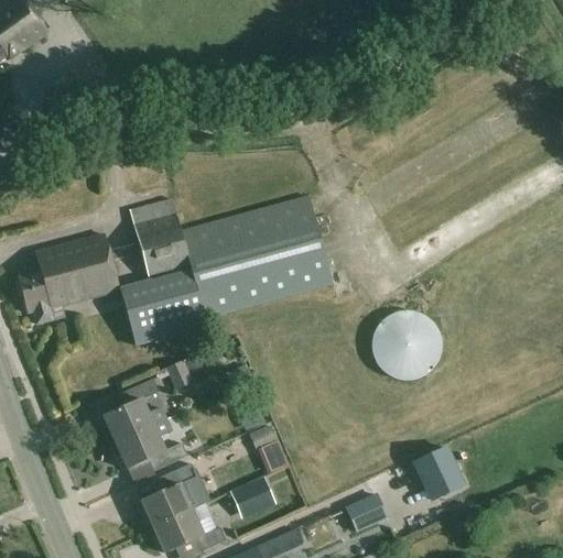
[(8,53),(44,28),(25,0),(0,0),(0,55),(4,53),(8,53)]
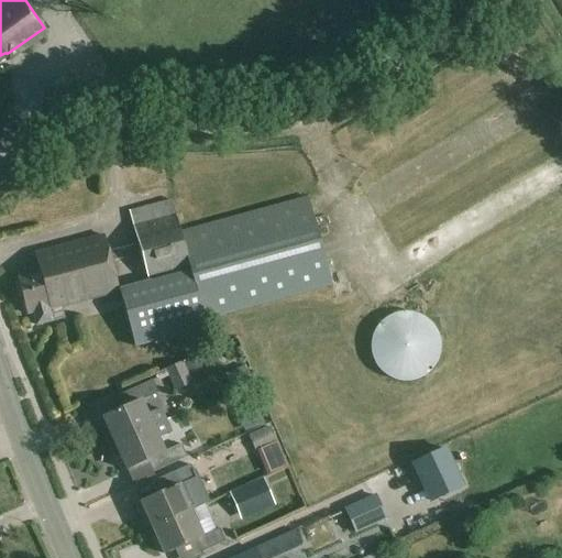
[(559,186),(561,184),(561,156),(547,165),(559,186)]
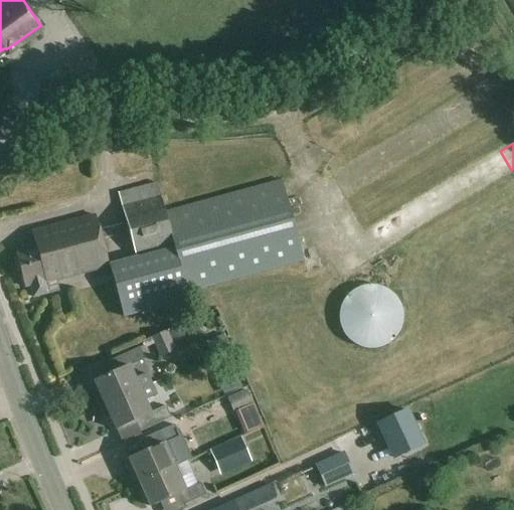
[(111,263),(125,316),(191,298),(192,304),(211,299),(207,285),(304,259),(282,178),(165,209),(157,179),(118,190),(135,256),(111,263)]
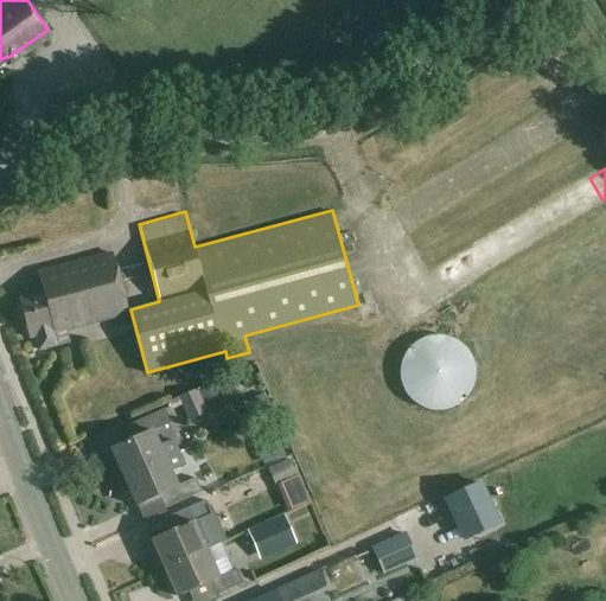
[(69,328),(131,312),(114,253),(38,273),(43,289),(20,295),(31,334),(36,334),(39,349),(71,339),(69,328)]
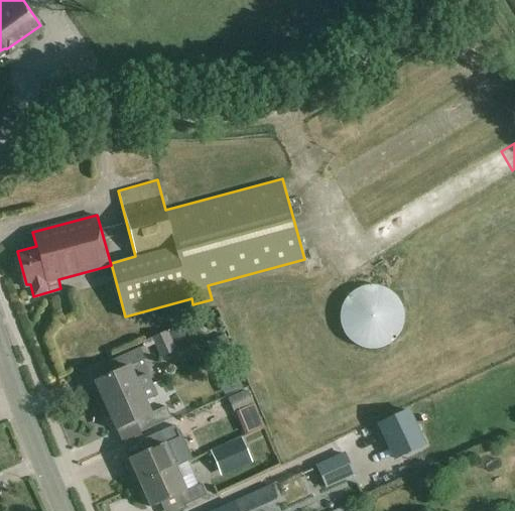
[(340,310),(340,314),(340,320),(341,324),(342,328),(344,332),(346,336),(349,339),(353,342),(357,344),(361,346),(365,347),(369,348),(374,348),(378,347),(382,346),(386,344),(390,342),(393,339),(396,335),(399,332),(401,328),(402,324),(403,318),(403,314),(402,310),(401,305),(400,301),(397,297),(395,294),(391,291),(388,288),(384,286),(380,285),(375,284),(371,284),(367,284),(362,285),(358,286),(354,288),(351,291),(348,294),(345,298),(343,302),(341,306),(340,310)]
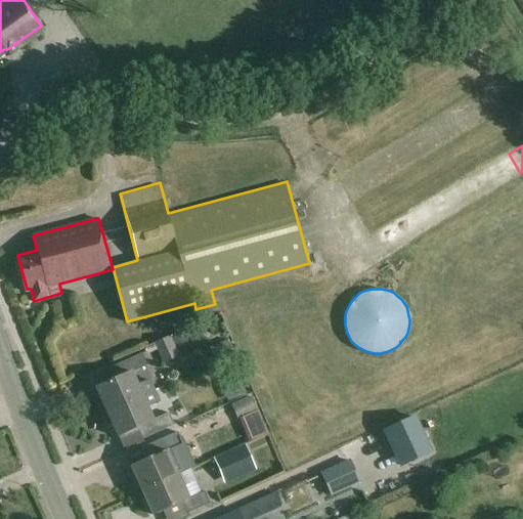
[(184,327),(171,332),(175,341),(187,336),(184,327)]
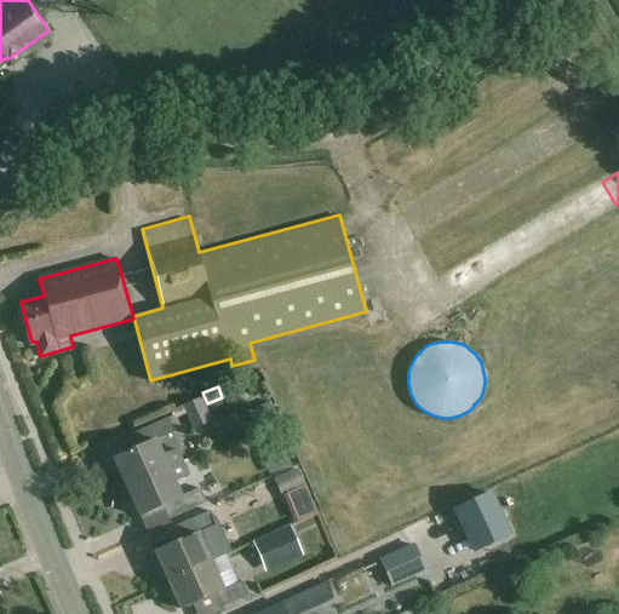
[(213,419),(208,407),(202,392),(184,401),(194,426),(213,419)]
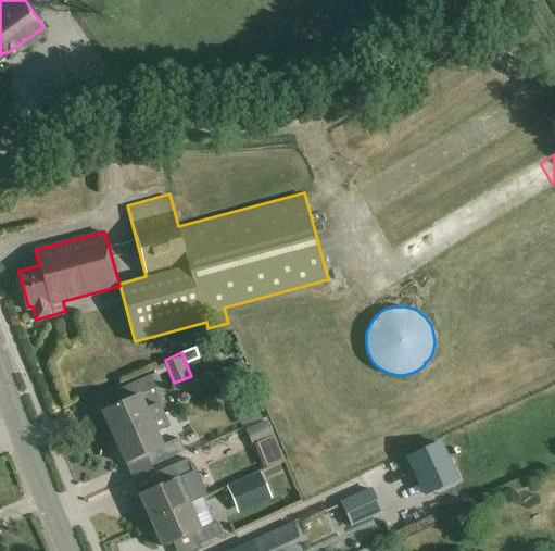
[(152,415),(164,410),(160,399),(148,403),(141,390),(156,384),(151,371),(116,385),(123,400),(105,408),(116,433),(153,417),(152,415)]
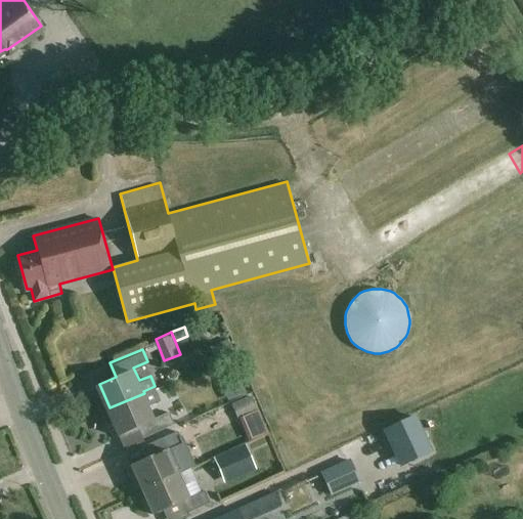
[(237,366),(221,373),(229,395),(246,389),(237,366)]
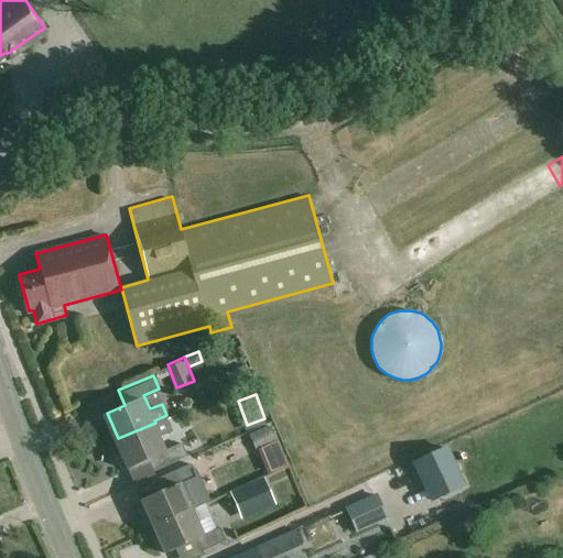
[(155,423),(118,438),(130,465),(149,457),(153,468),(188,451),(182,439),(165,447),(160,433),(172,427),(166,415),(154,420),(155,423)]
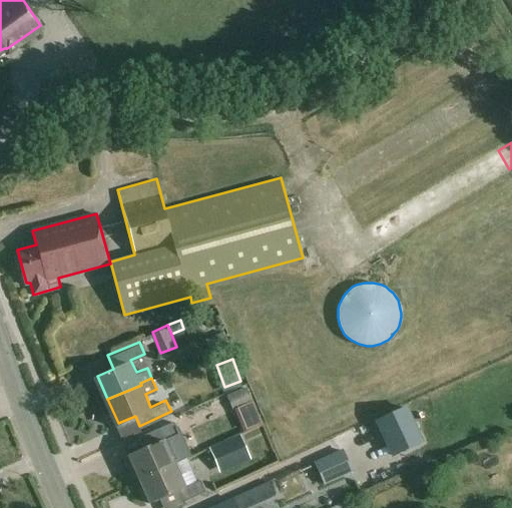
[(227,394),(233,408),(253,399),(246,385),(227,394)]
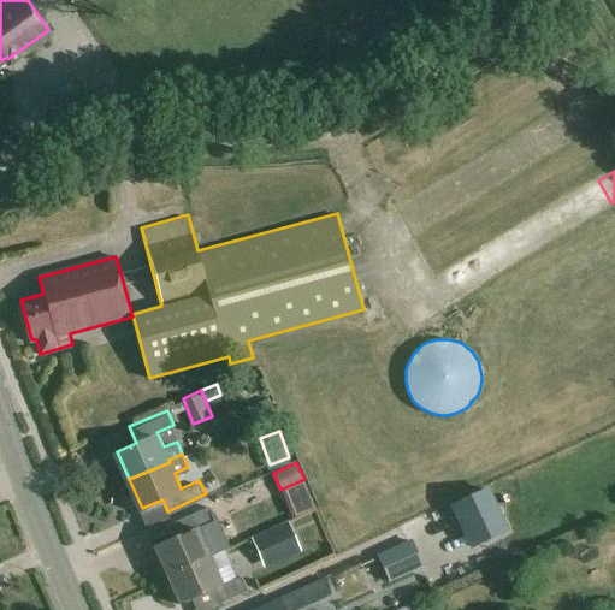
[(178,532),(155,542),(167,570),(211,551),(225,545),(228,544),(217,516),(211,503),(172,519),(178,532)]
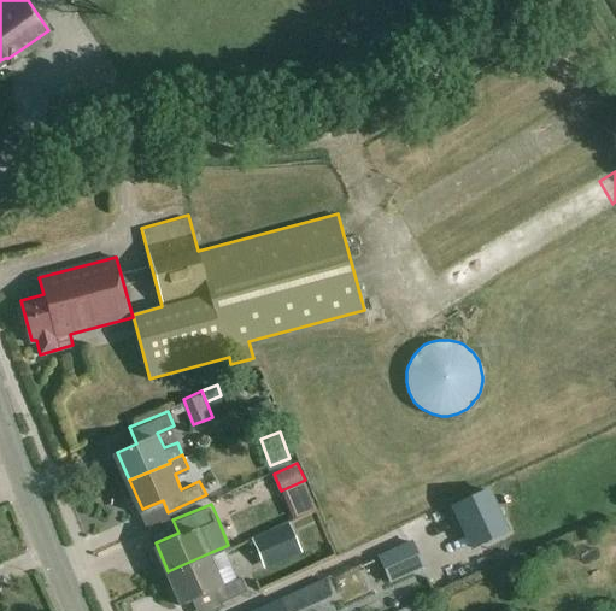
[(291,520),(253,535),(265,564),(303,548),(301,546),(300,544),(291,520)]
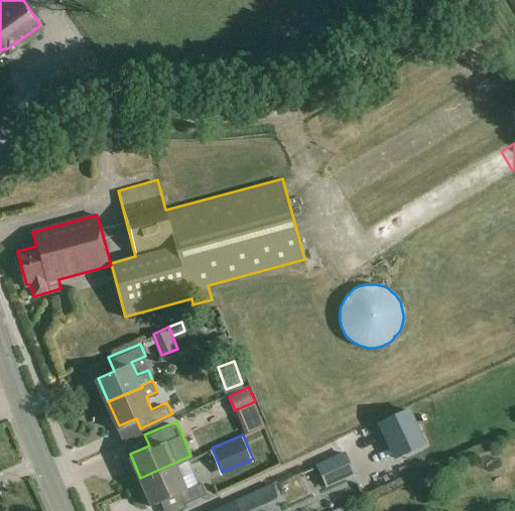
[(344,451),(314,464),(316,468),(316,469),(319,475),(325,486),(354,473),(353,470),(347,457),(344,451)]
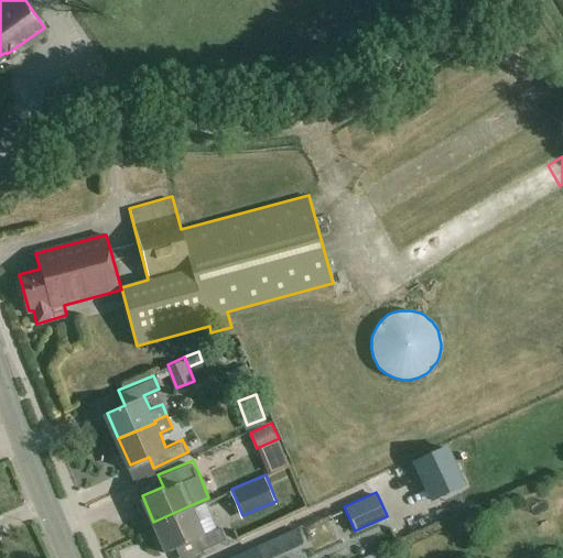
[(193,504),(153,522),(164,549),(199,534),(204,546),(226,537),(220,525),(205,532),(193,504)]
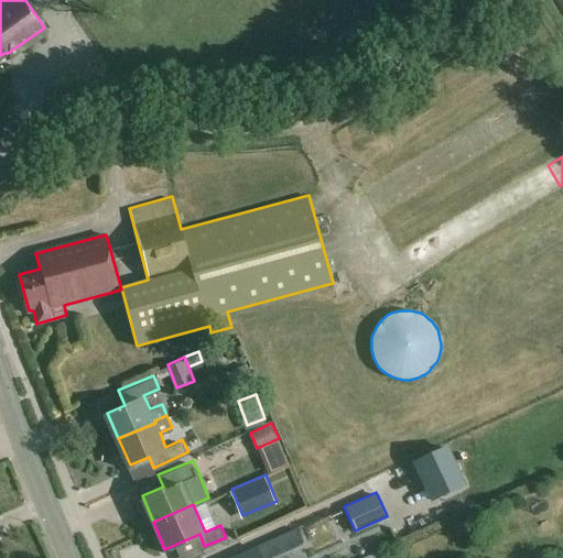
[(257,545),(231,556),(226,557),(262,557),(258,547),(257,545)]
